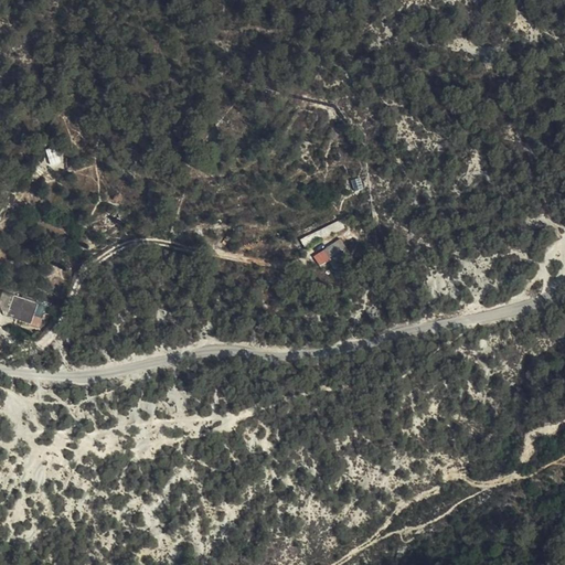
[(52,162),(62,160),(59,147),(49,149),(52,162)]
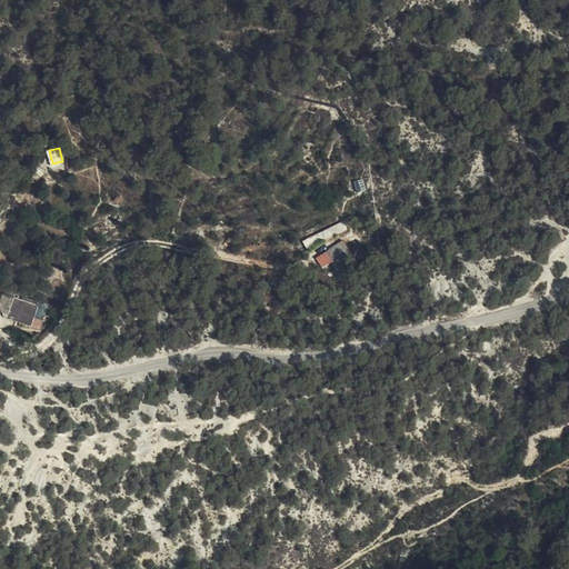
[(346,232),(341,222),(302,241),(307,251),(346,232)]
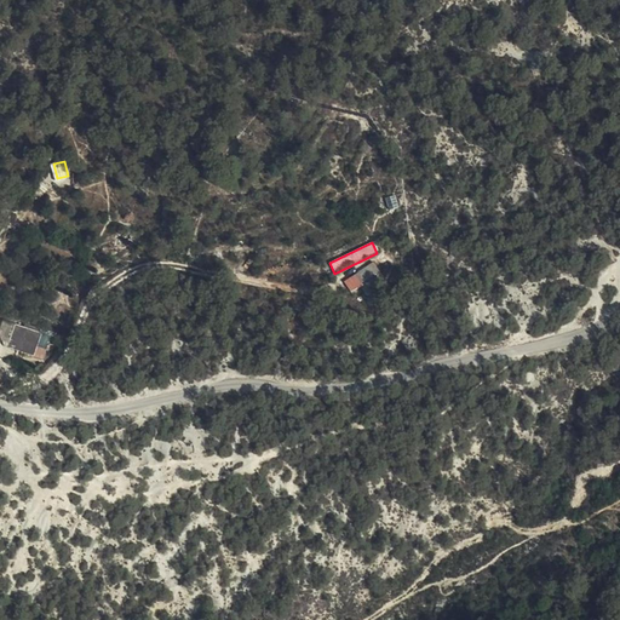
[(379,276),(374,268),(359,276),(362,285),(379,276)]
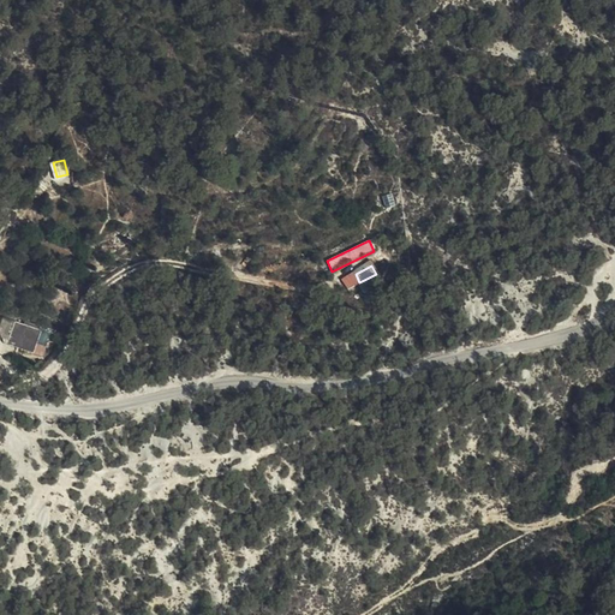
[(0,339),(4,342),(10,342),(11,323),(1,322),(0,339)]
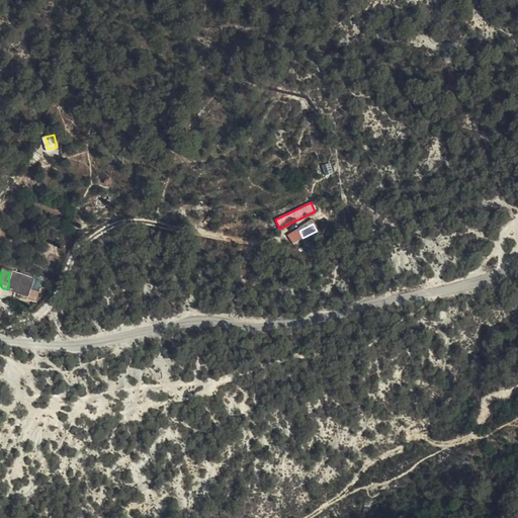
[(8,295),(29,296),(30,289),(31,274),(9,272),(8,288),(3,288),(8,295)]
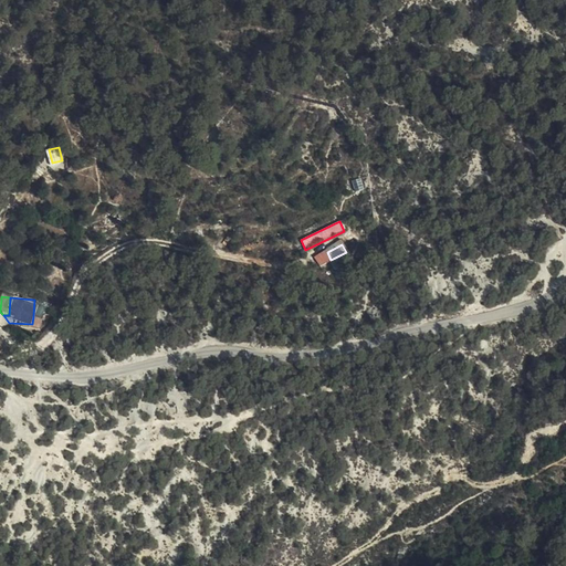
[(33,316),(32,324),(45,325),(44,316),(33,316)]
